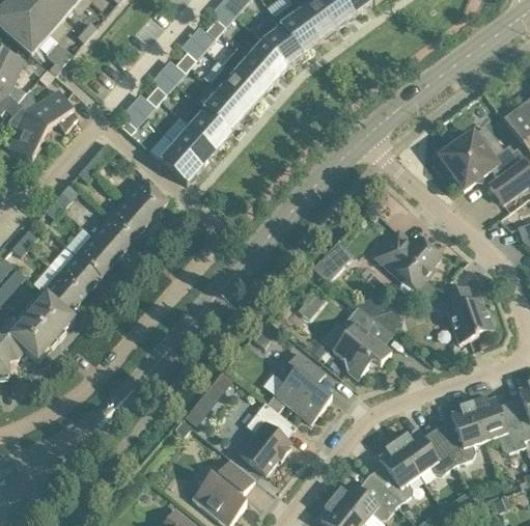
[(49,33),(10,0),(6,0),(0,7),(0,27),(31,54),(49,33)]
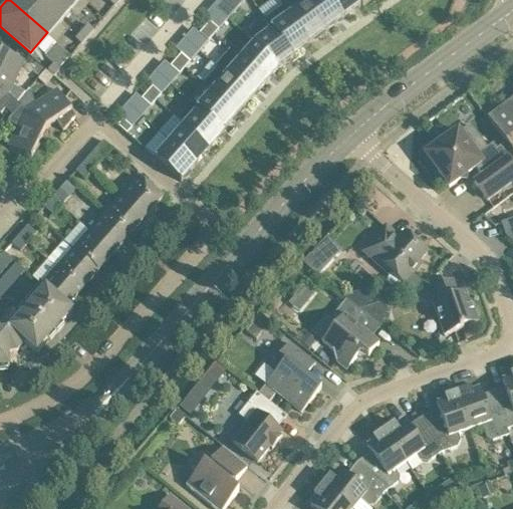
[(10,0),(47,32),(65,12),(52,0),(10,0)]
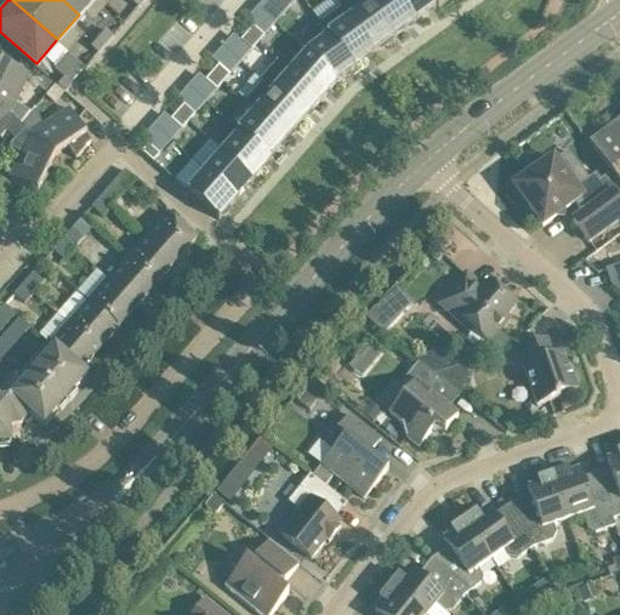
[(63,0),(79,15),(91,0),(63,0)]
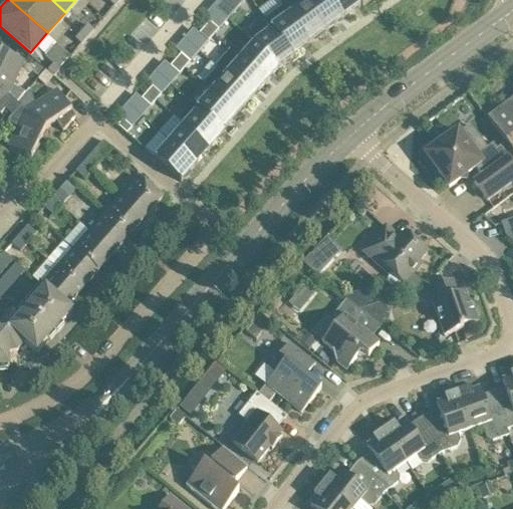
[(234,7),(226,0),(214,0),(212,2),(227,15),(234,7)]
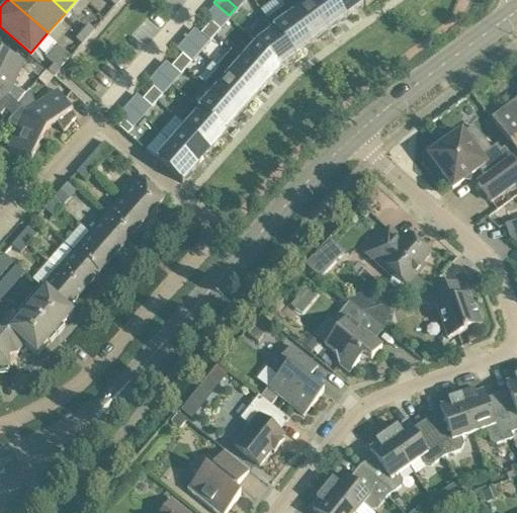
[(287,0),(283,3),(311,39),(320,32),(321,34),(328,29),(326,27),(328,26),(309,0),(287,0)]
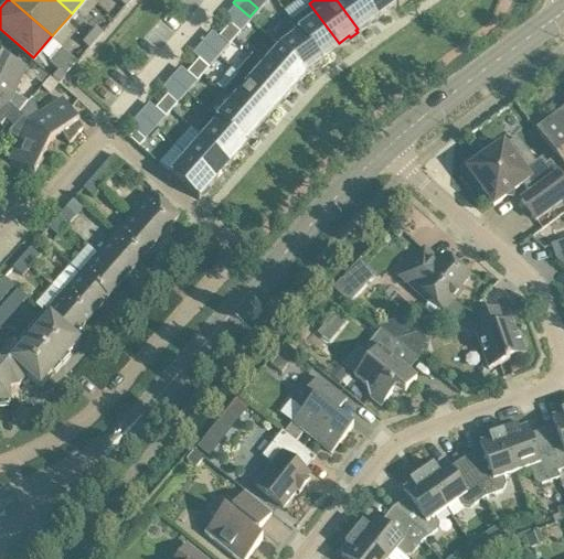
[(337,0),(358,29),(378,14),(366,0),(337,0)]
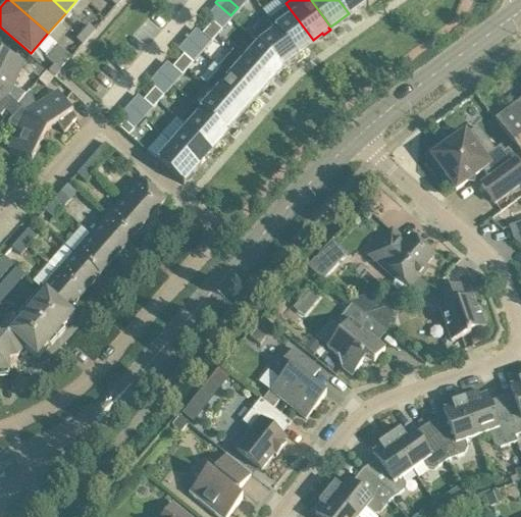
[(339,0),(349,13),(366,1),(365,0),(339,0)]
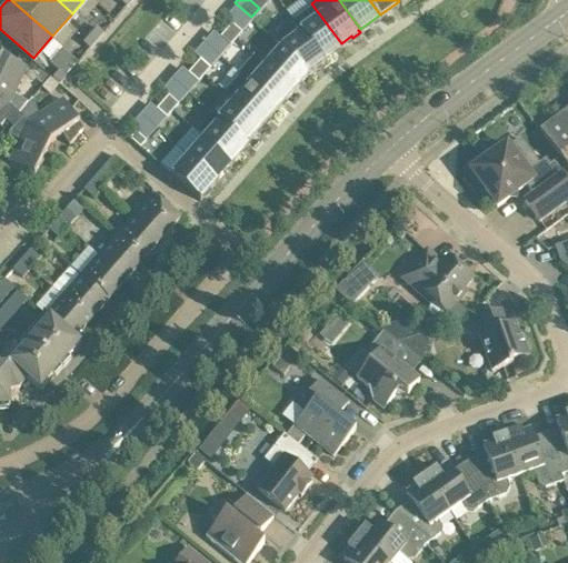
[(311,3),(294,17),(322,57),(341,43),(311,3)]
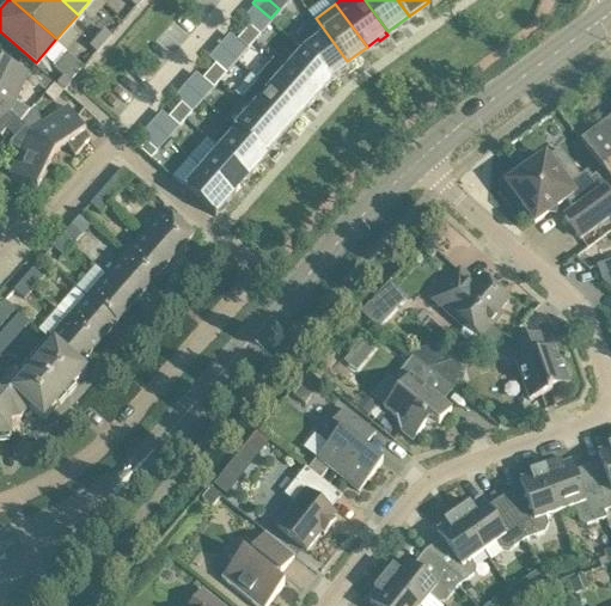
[(315,22),(292,38),(301,46),(330,78),(348,63),(347,61),(316,18),(313,20),(315,22)]
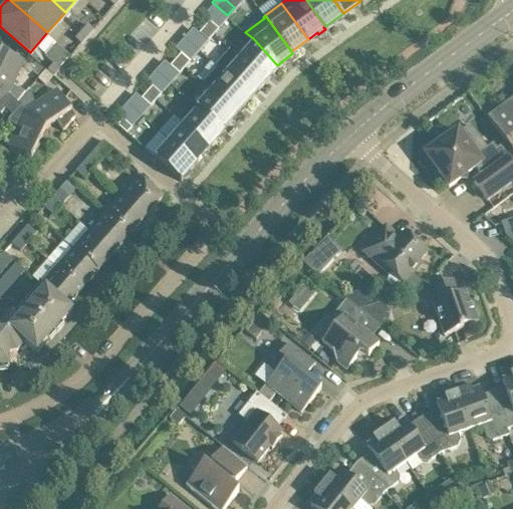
[(208,19),(203,25),(212,33),(217,27),(208,19)]
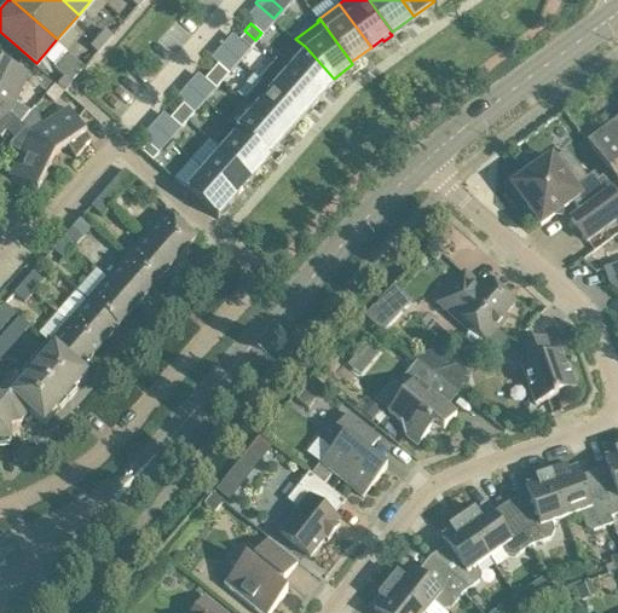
[(104,25),(99,32),(107,38),(111,32),(104,25)]
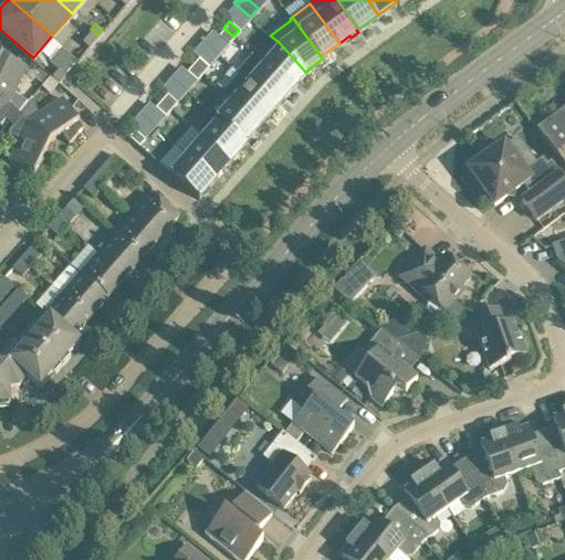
[(223,28),(217,34),(227,43),(233,37),(223,28)]
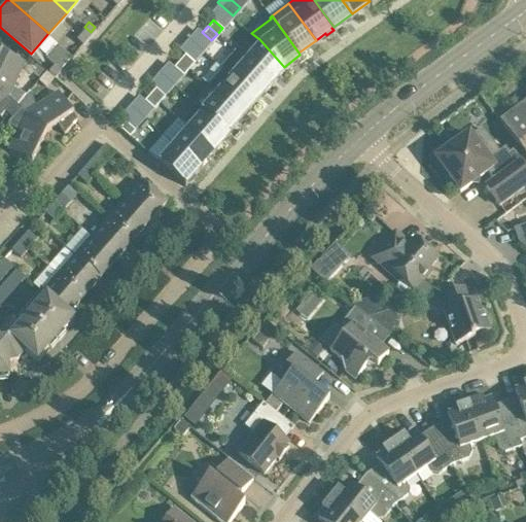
[(91,32),(84,27),(76,36),(82,41),(91,32)]
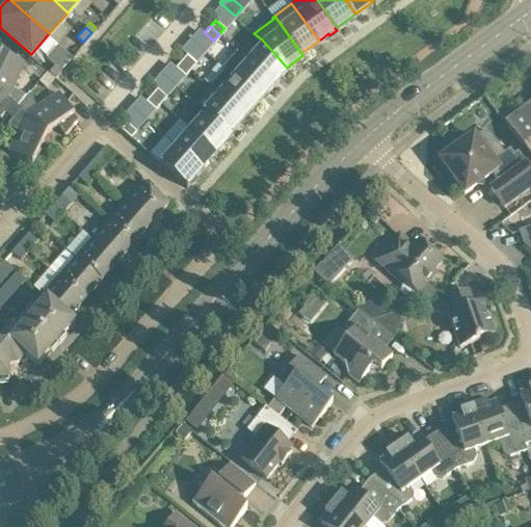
[(262,40),(246,57),(274,81),(287,68),(262,40)]
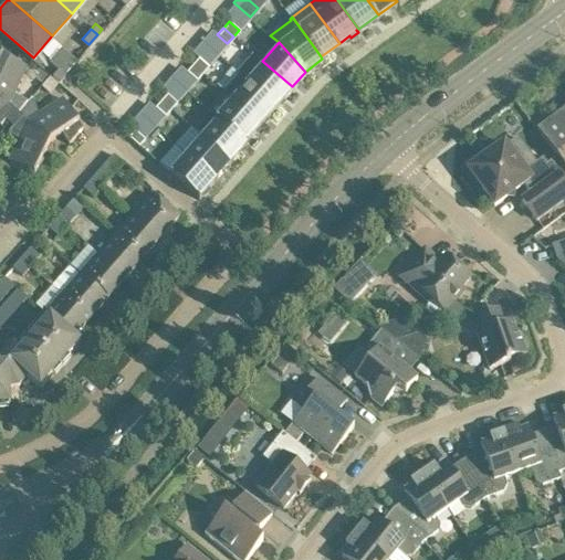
[(0,93),(8,99),(12,91),(25,63),(0,51),(0,93)]
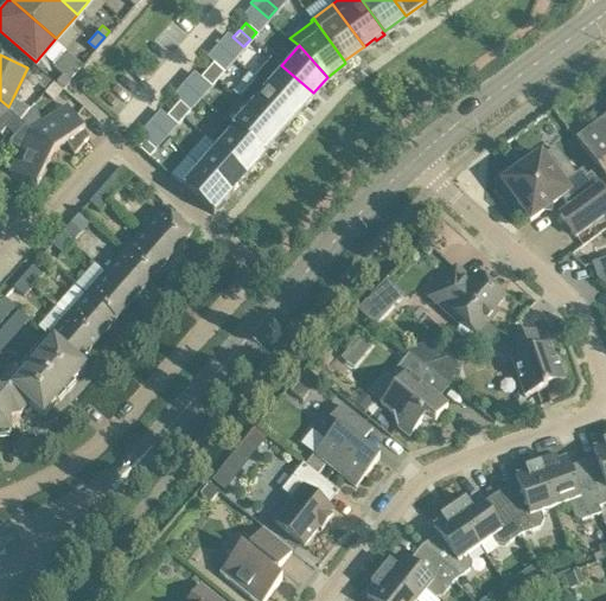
[(211,61),(205,68),(216,77),(222,70),(211,61)]
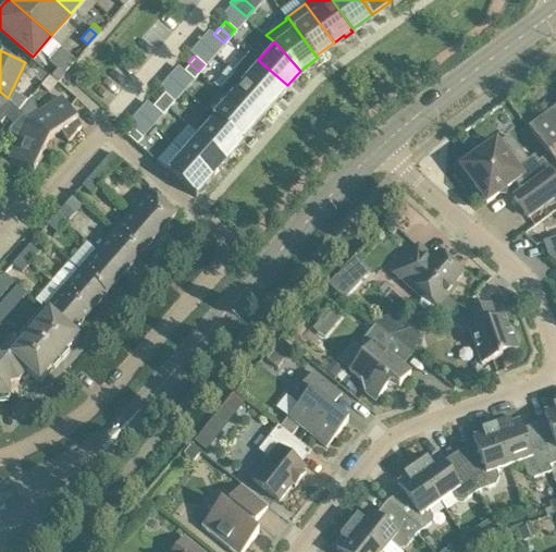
[(258,60),(243,77),(272,102),(287,85),(258,60)]
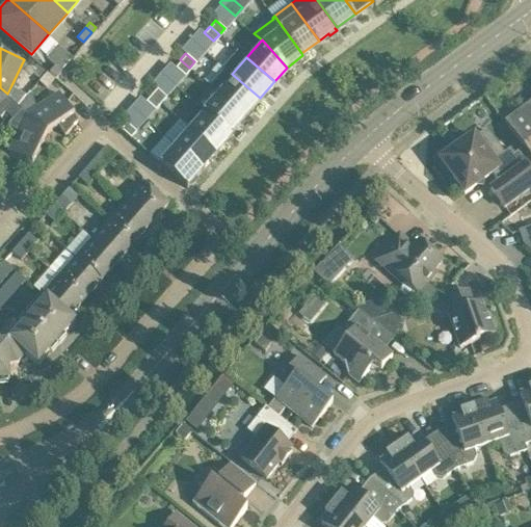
[(180,59),(175,66),(184,74),(189,68),(180,59)]
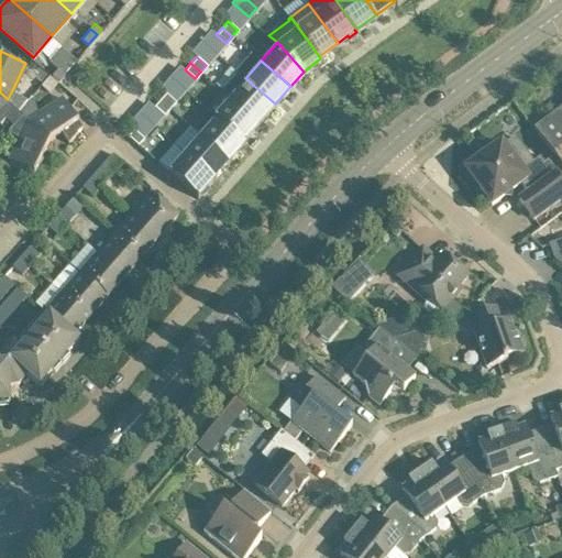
[(29,75),(37,81),(39,83),(46,74),(37,65),(29,75)]
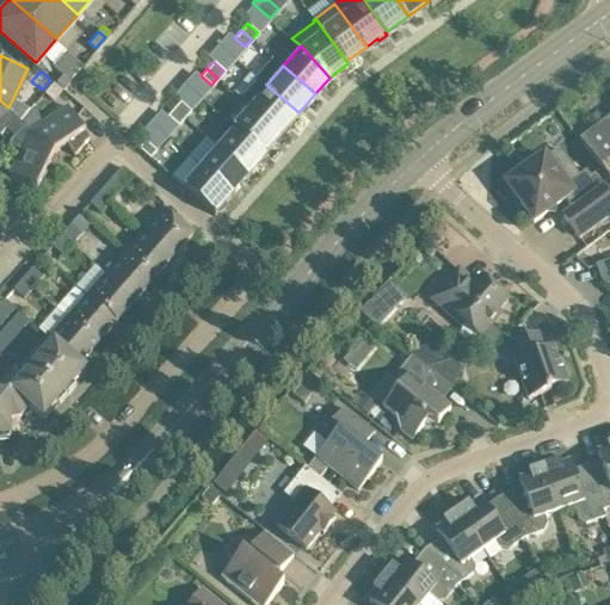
[(55,80),(62,86),(69,78),(62,72),(55,80)]
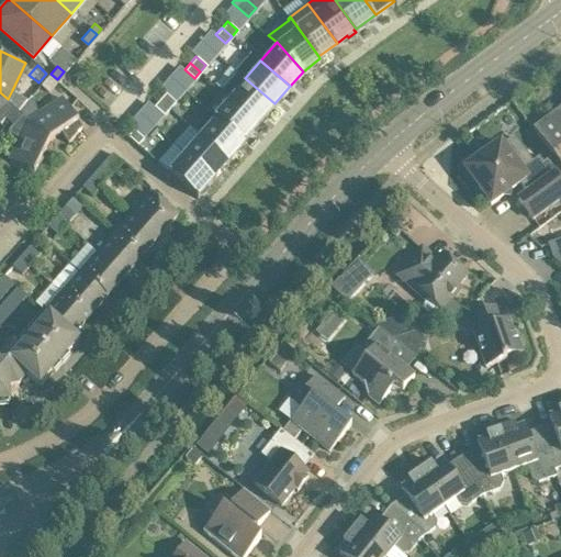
[(222,89),(229,96),(258,121),(275,103),(245,78),(237,71),(222,89)]
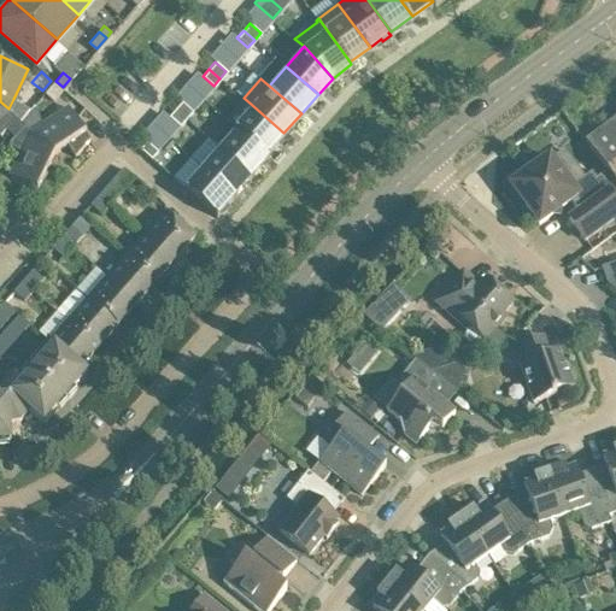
[(56,81),(54,80),(44,90),(53,99),(63,87),(56,81)]
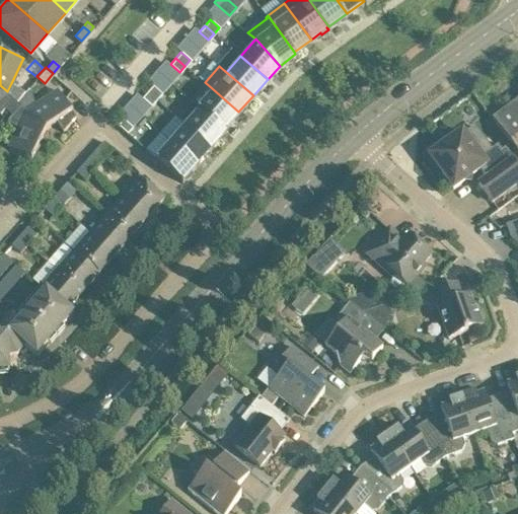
[(11,83),(7,91),(12,96),(16,99),(24,89),(11,83)]
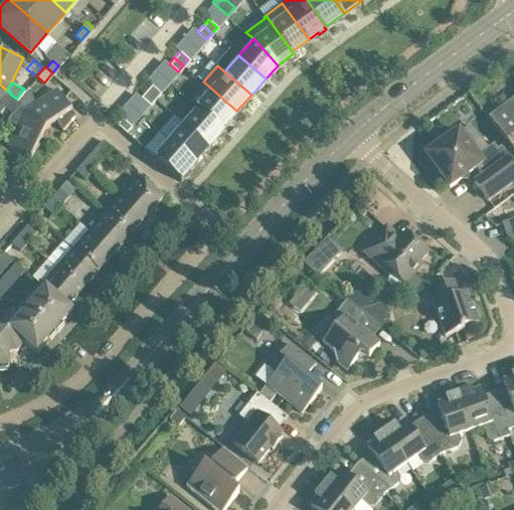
[(151,83),(145,90),(154,98),(160,92),(151,83)]
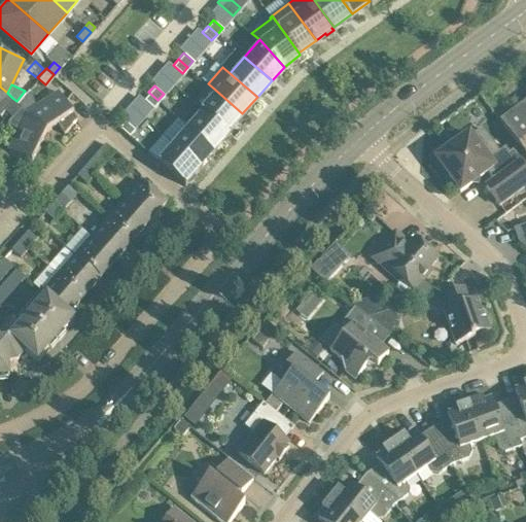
[(0,113),(4,108),(12,98),(7,93),(0,87),(0,113)]
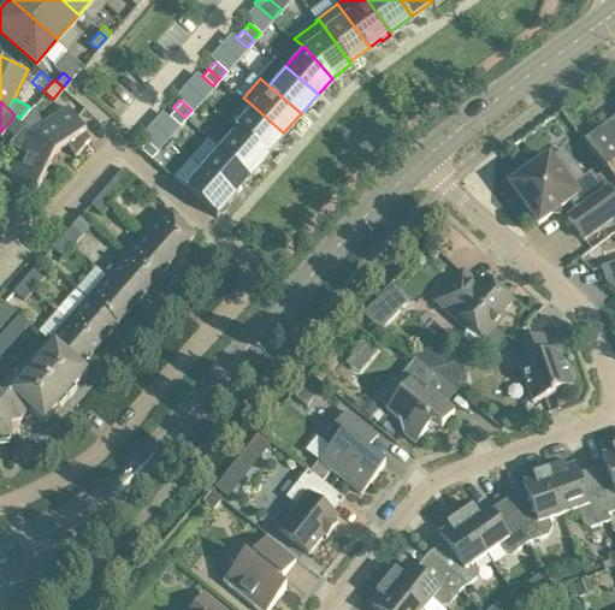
[(67,104),(30,129),(53,149),(66,141),(75,153),(89,136),(67,104)]
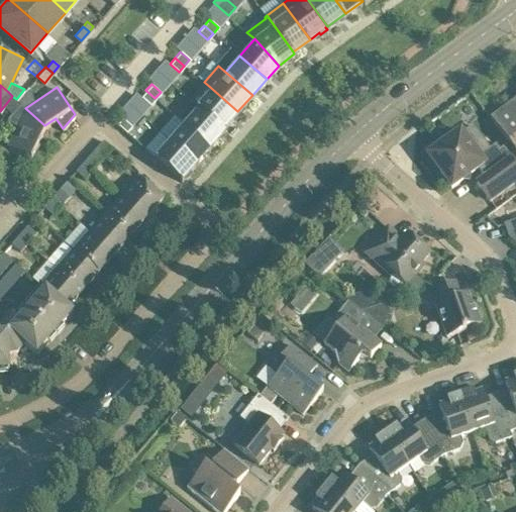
[(211,88),(197,104),(224,127),(237,111),(211,88)]
